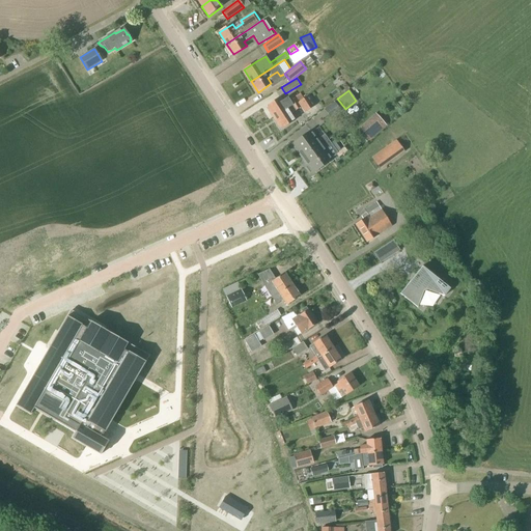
[(275,117),(303,99),(299,93),(288,100),(287,98),(282,101),(280,98),(268,106),(275,117)]
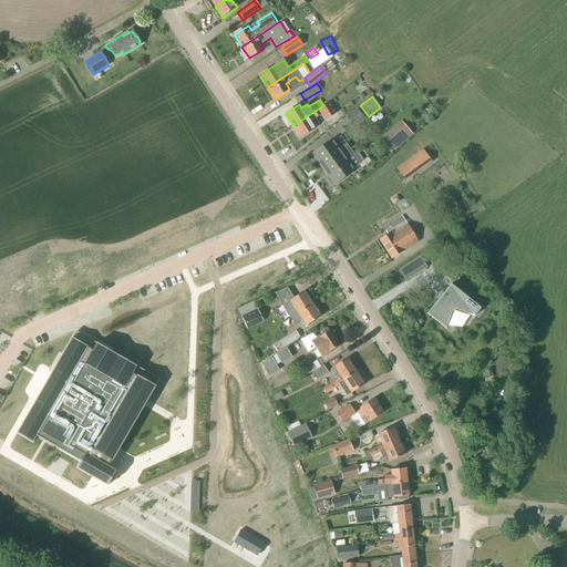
[(323,105),(294,125),(300,137),(315,129),(310,122),(316,119),(316,117),(320,115),(325,121),(337,113),(329,102),(323,106),(323,105)]
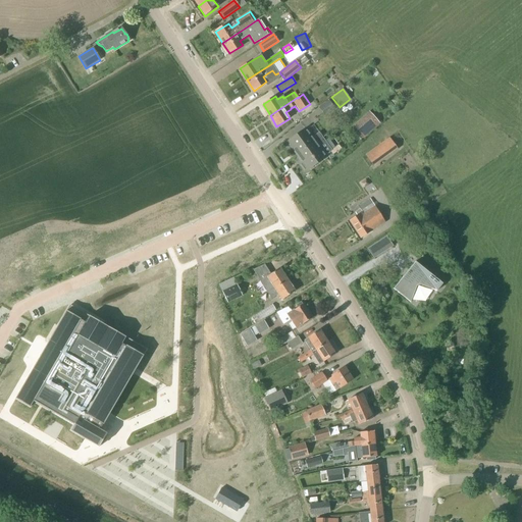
[(324,116),(335,109),(328,100),(318,107),(324,116)]
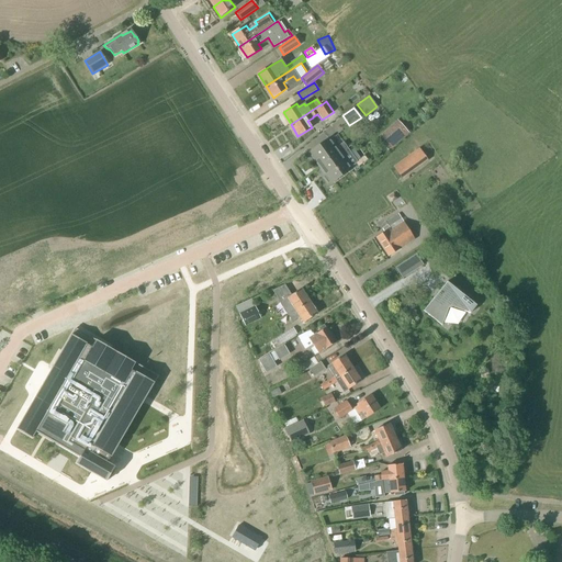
[(397,121),(377,138),(389,153),(409,134),(397,121)]
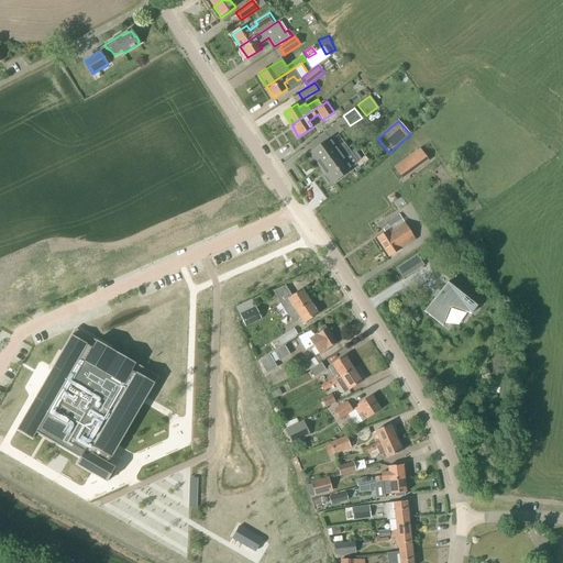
[(320,167),(348,147),(344,142),(337,148),(329,139),(309,153),(310,154),(308,156),(313,162),(316,161),(320,167)]
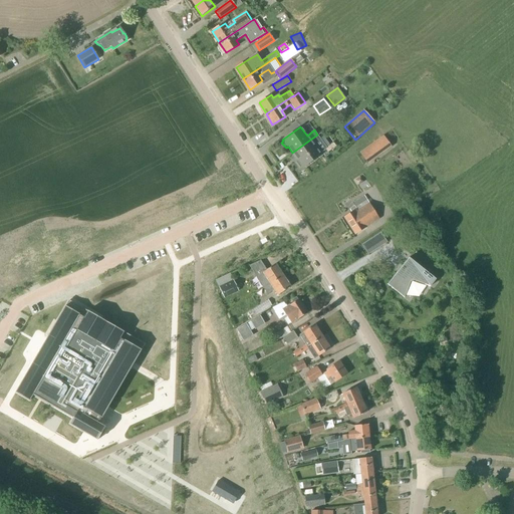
[(317,135),(292,153),(298,161),(296,162),(300,168),(302,166),(303,168),(320,155),(320,154),(327,149),(317,135)]
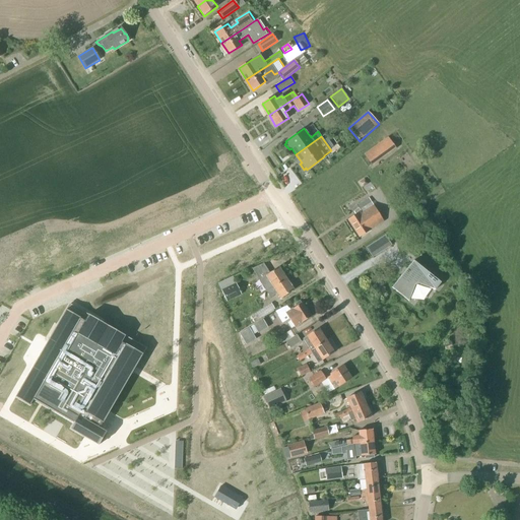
[(376,146),(364,155),(371,165),(382,156),(383,155),(376,146)]
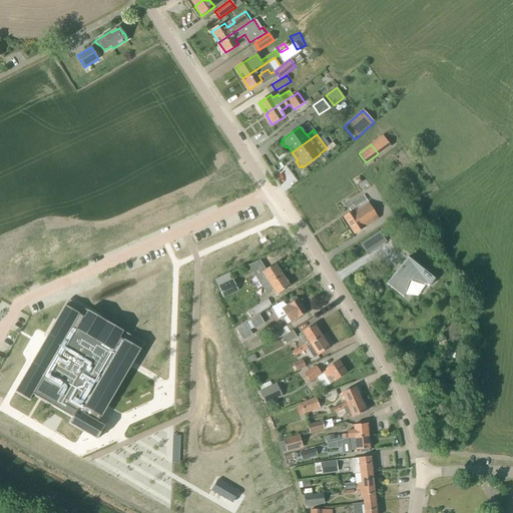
[(378,219),(368,202),(357,209),(356,208),(343,216),(355,234),(368,226),(368,225),(378,219)]
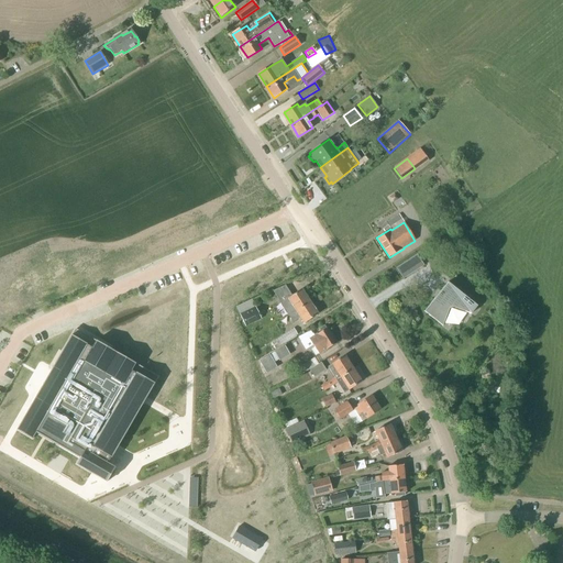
[(420,272),(422,276),(431,271),(421,256),(409,264),(416,274),(420,272)]
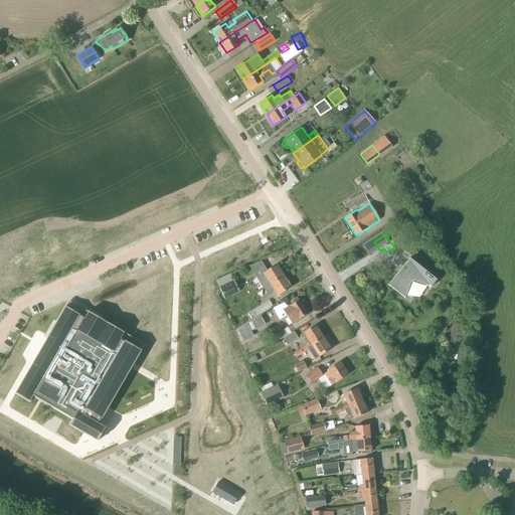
[(436,281),(409,259),(387,286),(404,299),(409,284),(409,283),(410,283),(410,282),(411,282),(412,282),(412,281),(413,281),(414,282),(431,288),(431,287),(428,286),(434,280),(436,282),(436,281)]
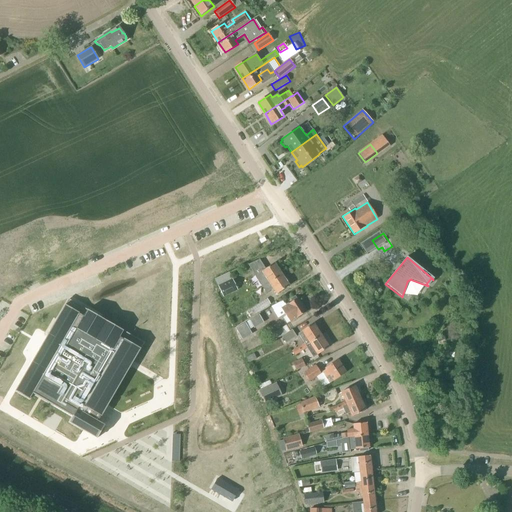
[(262,288),(282,275),(275,263),(255,276),(262,288)]
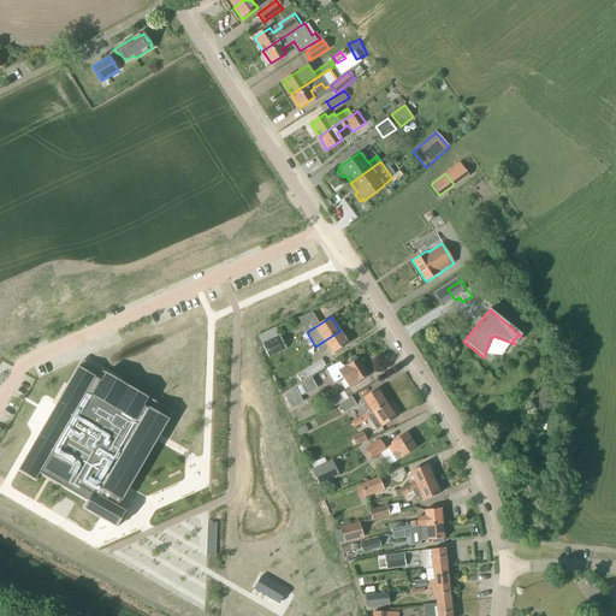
[(339,331),(315,347),(320,353),(329,348),(332,354),(348,344),(339,331)]
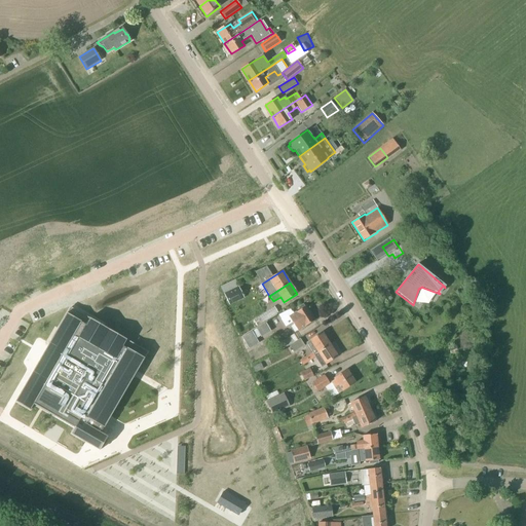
[(223,294),(229,305),(243,299),(238,287),(223,294)]
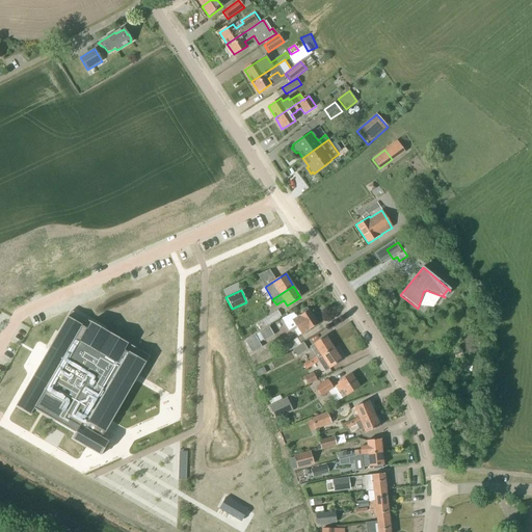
[(308,311),(307,309),(301,312),(302,314),(293,320),(302,335),(318,324),(309,310),(308,311)]
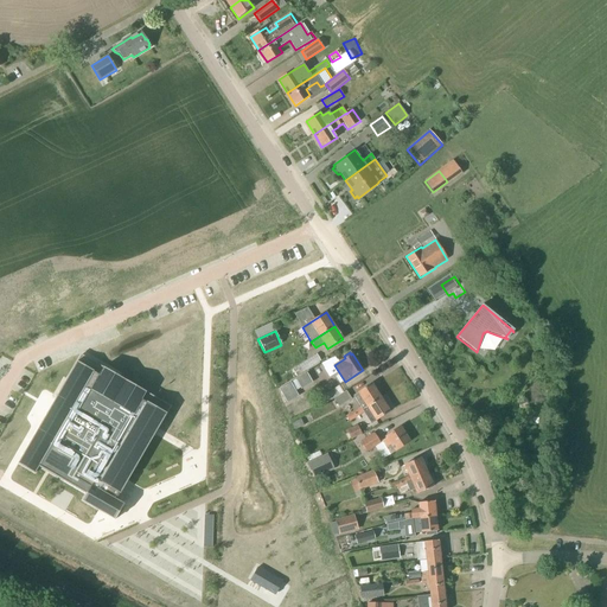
[(312,370),(319,366),(317,364),(320,362),(315,355),(292,370),(296,377),(311,368),(312,369),(312,370)]
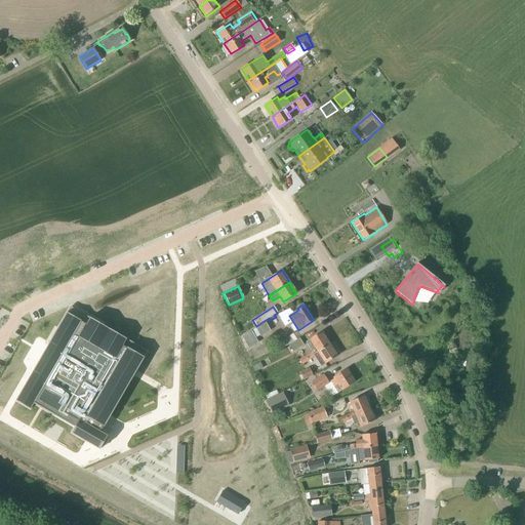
[(70,308),(34,369),(18,395),(14,401),(15,402),(30,410),(33,404),(74,428),(70,434),(98,450),(101,447),(106,439),(107,437),(101,433),(147,352),(70,308)]
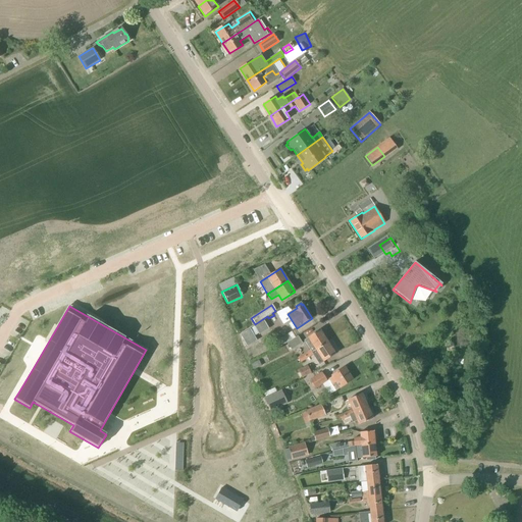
[(268,318),(268,317),(252,328),(255,332),(260,329),(262,331),(278,321),(274,315),(268,318)]
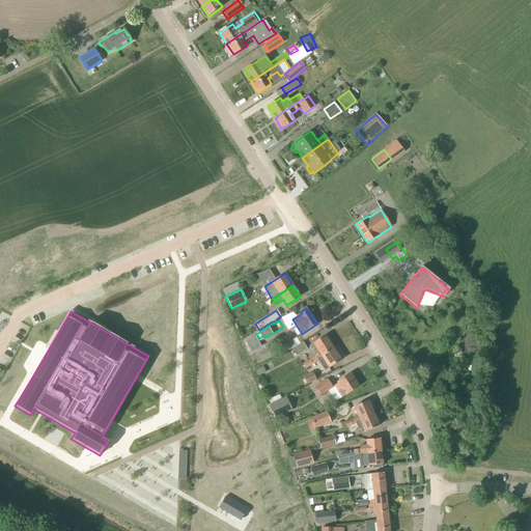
[(254,335),(244,341),(251,353),(260,346),(254,335)]
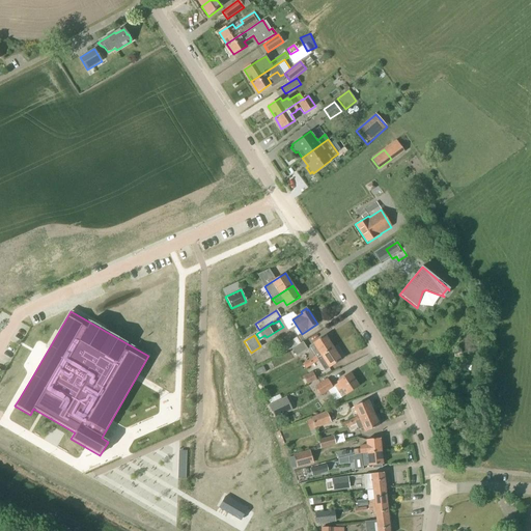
[(316,359),(317,359),(320,356),(333,347),(326,336),(313,343),(309,346),(314,356),(316,359)]
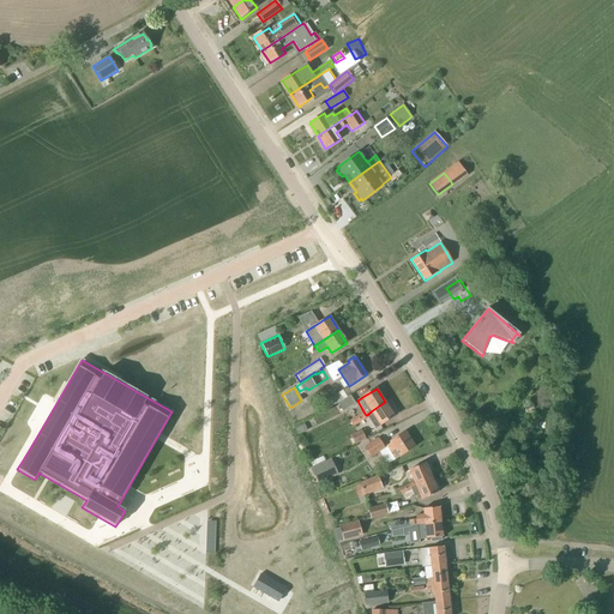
[(350,396),(337,404),(343,413),(355,404),(350,396)]
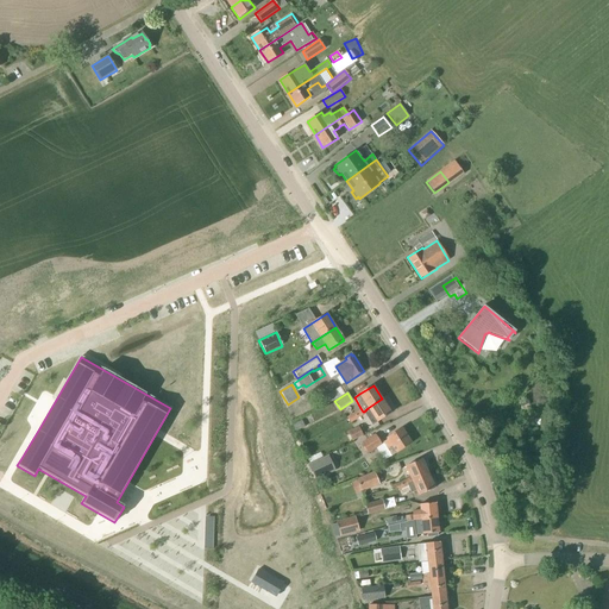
[(365,414),(364,414),(372,426),(377,424),(377,422),(391,413),(382,399),(368,408),(364,412),(365,414)]
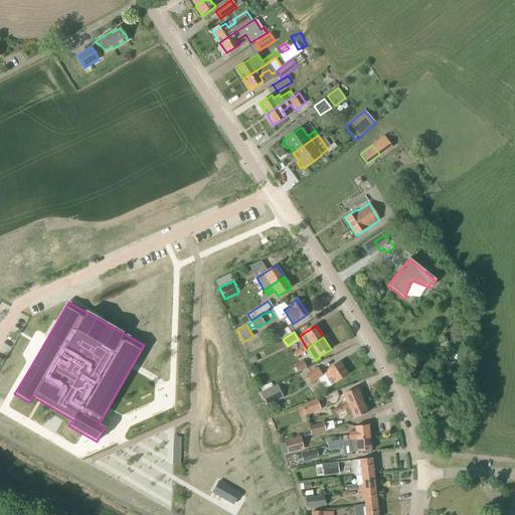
[(309,350),(308,348),(307,348),(305,345),(299,349),(301,352),(302,351),(303,353),(308,350),(309,350)]
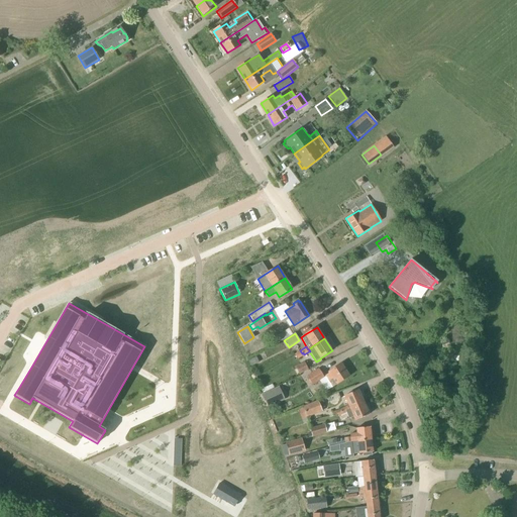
[(297,359),(304,354),(303,352),(302,353),(300,350),(294,354),(297,359)]
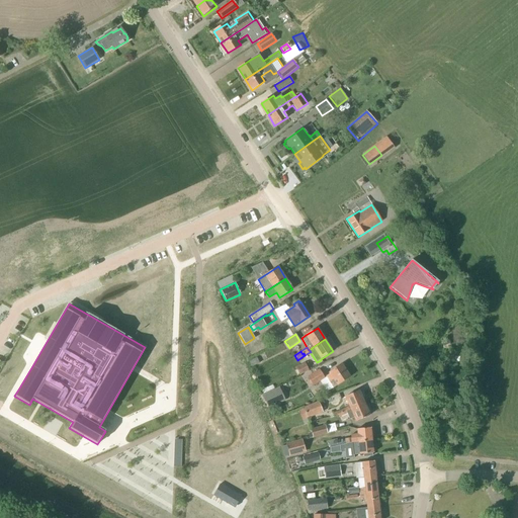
[(251,367),(259,363),(256,358),(248,362),(251,367)]
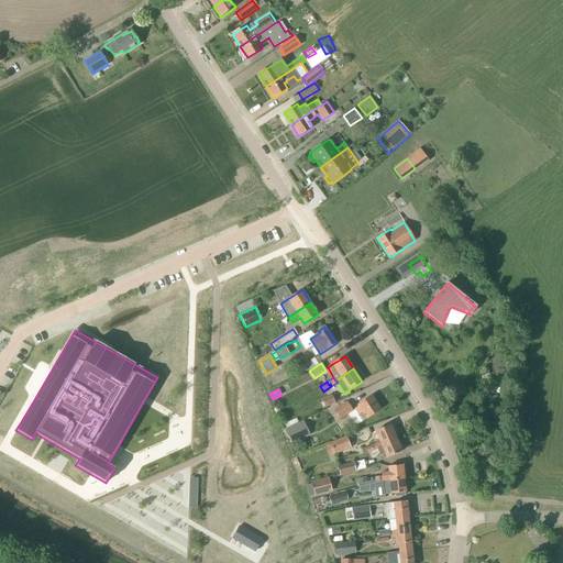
[(324,408),(335,404),(331,395),(321,399),(324,408)]
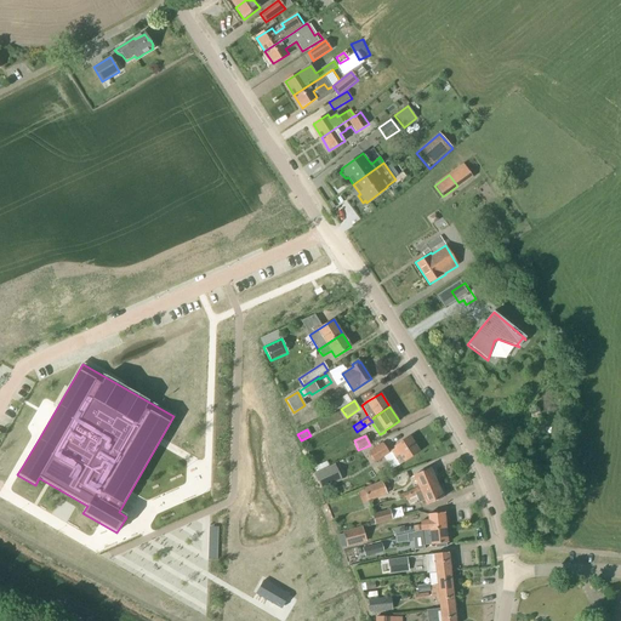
[(399,465),(420,451),(410,437),(394,446),(396,449),(391,451),(394,457),(399,465)]
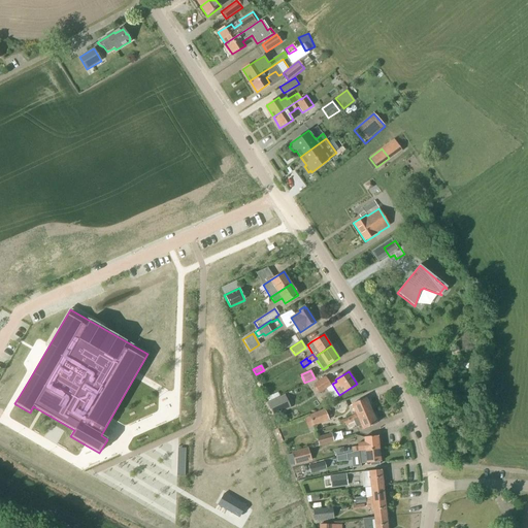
[(319,393),(330,386),(325,376),(312,384),(319,393)]
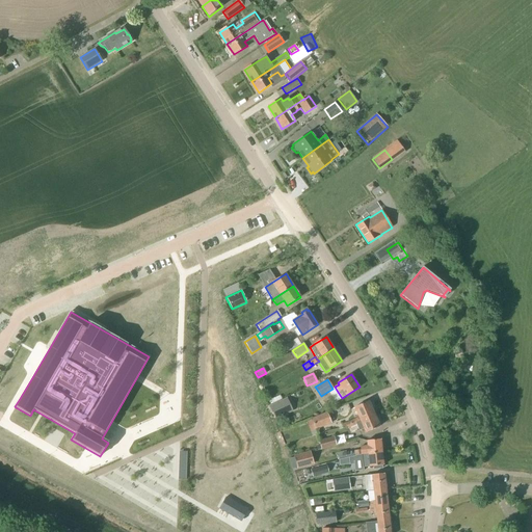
[(325,394),(331,409),(342,405),(340,398),(336,400),(333,392),(325,394)]
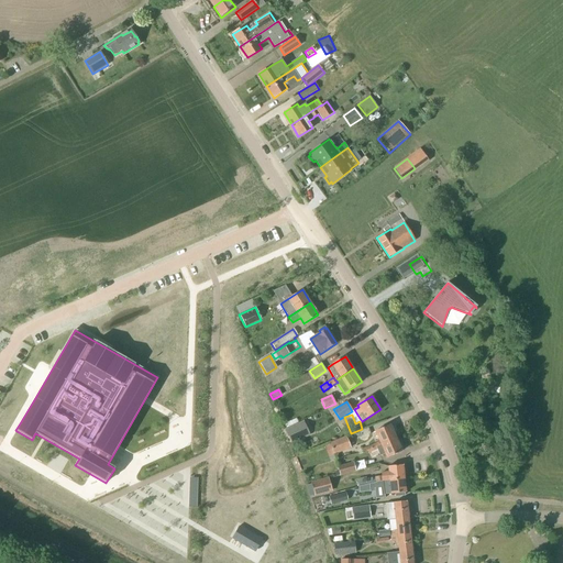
[(290,444),(309,434),(302,421),(284,430),(290,444)]
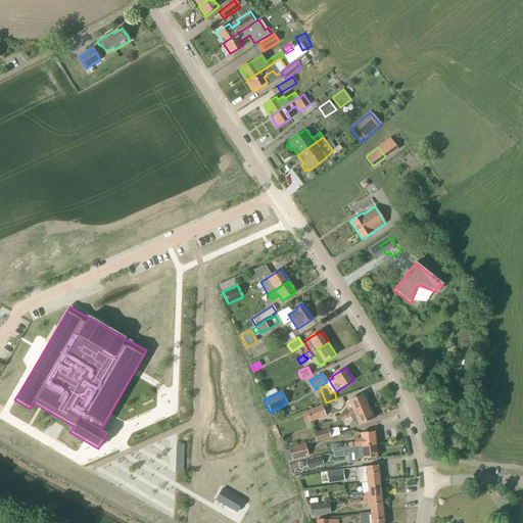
[(362,394),(348,400),(352,411),(348,412),(349,415),(368,407),(366,402),(368,400),(366,395),(363,396),(362,394)]
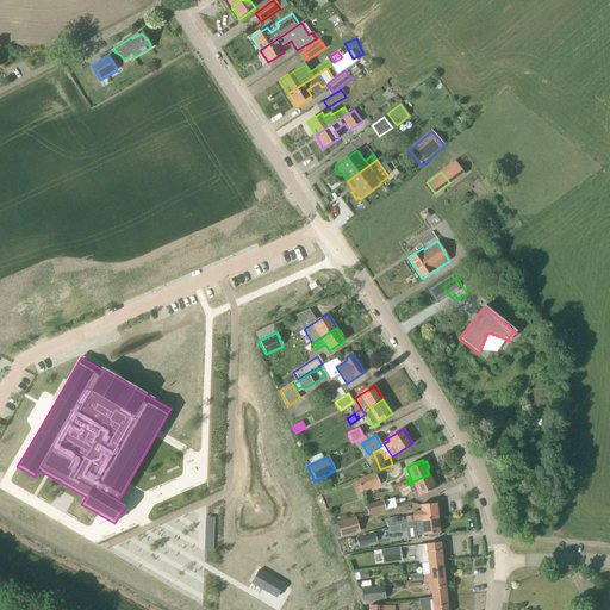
[(374,473),(356,480),(361,493),(380,486),(374,473)]
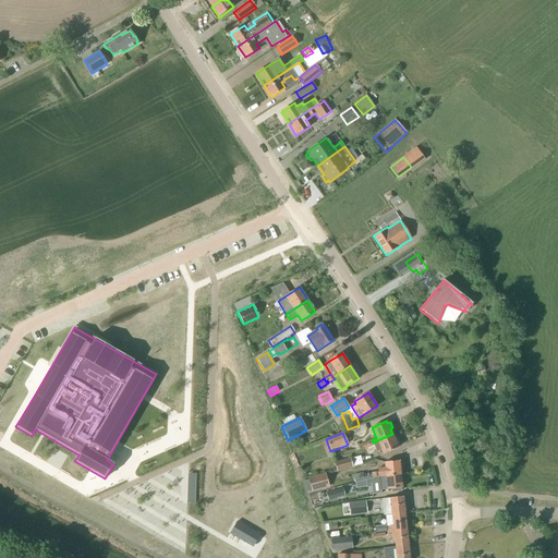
[(372,439),(366,441),(370,448),(374,446),(376,452),(381,450),(384,453),(398,447),(397,446),(399,445),(397,439),(395,439),(392,434),(373,443),(372,439)]
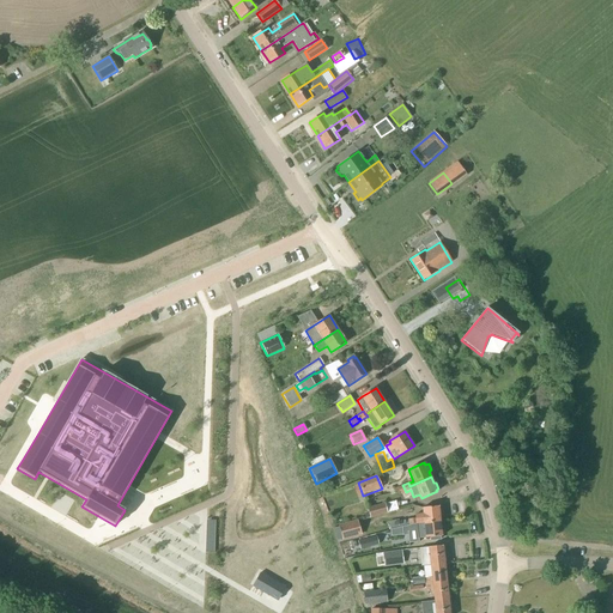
[(389,499),(390,509),(400,509),(399,499),(389,499)]
